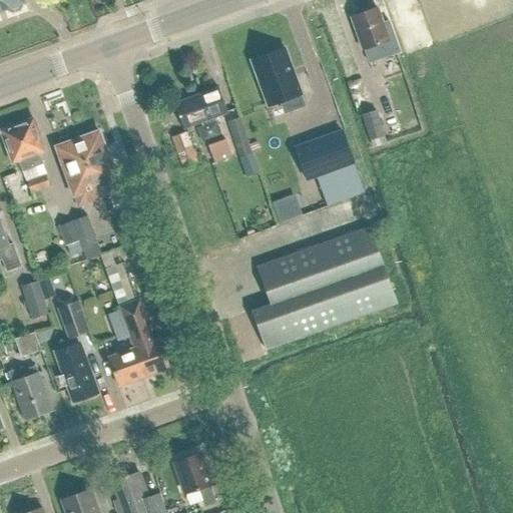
[(23,0),(0,0),(0,11),(8,8),(8,11),(12,13),(17,11),(19,7),(18,4),(24,2),(23,0)]
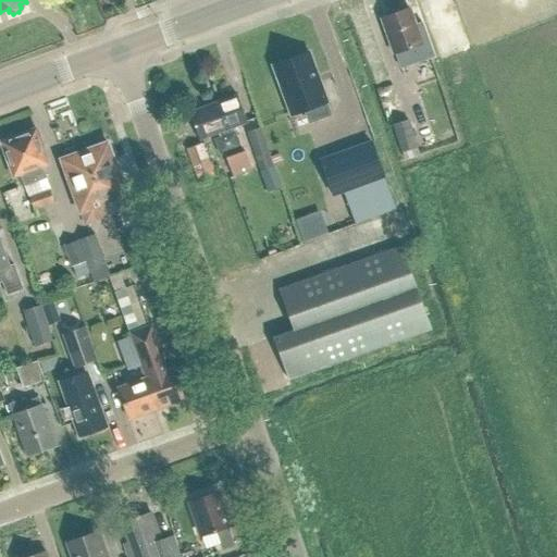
[(400,67),(424,60),(420,45),(421,44),(409,9),(381,19),(394,53),(396,53),(400,67)]
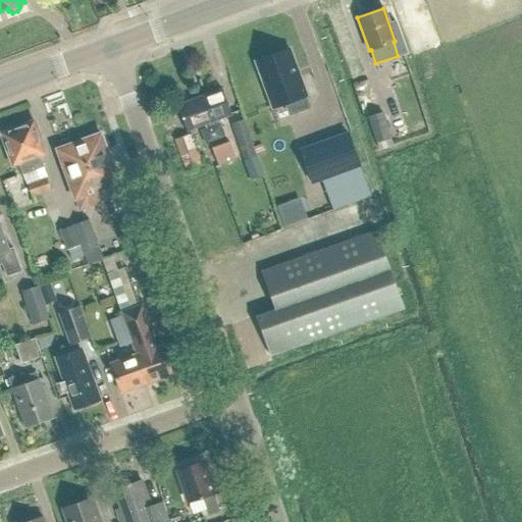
[(284,103),(285,103),(290,114),(309,107),(305,96),(306,96),(289,49),(256,61),(272,107),(284,103)]
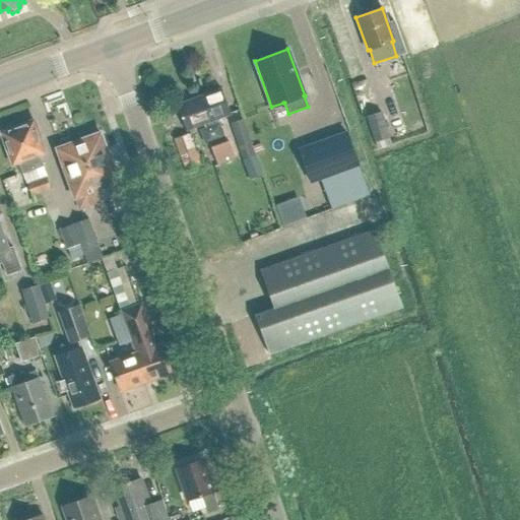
[(231,114),(220,88),(199,96),(216,145),(225,141),(217,119),(231,114)]
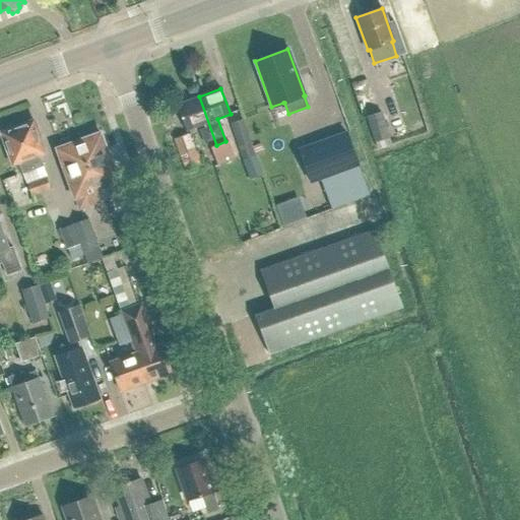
[(216,145),(199,96),(177,105),(186,130),(204,124),(205,128),(200,130),(205,144),(209,142),(211,146),(216,145)]
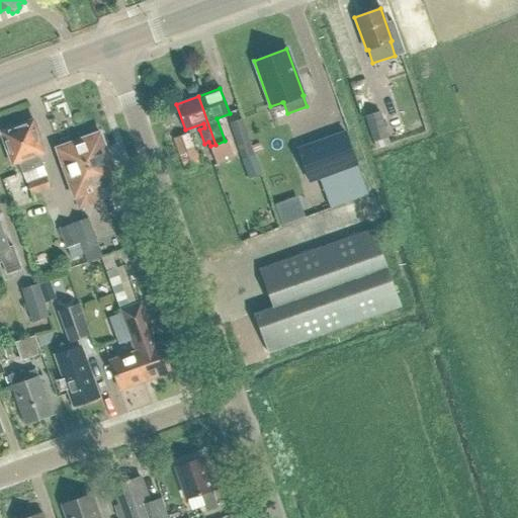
[(292,114),(295,124),(311,119),(307,109),(292,114)]
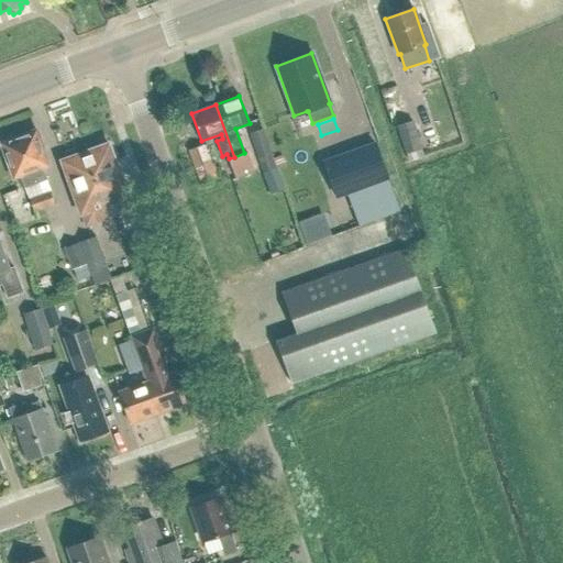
[(421,152),(412,123),(396,129),(405,156),(421,152)]
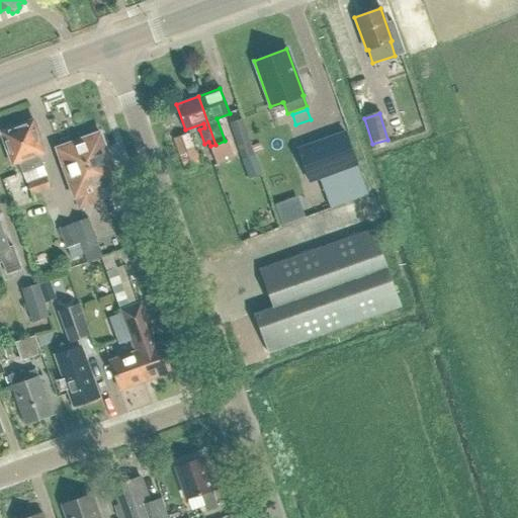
[(45,153),(33,119),(1,132),(12,164),(18,162),(22,172),(42,165),(38,155),(45,153)]
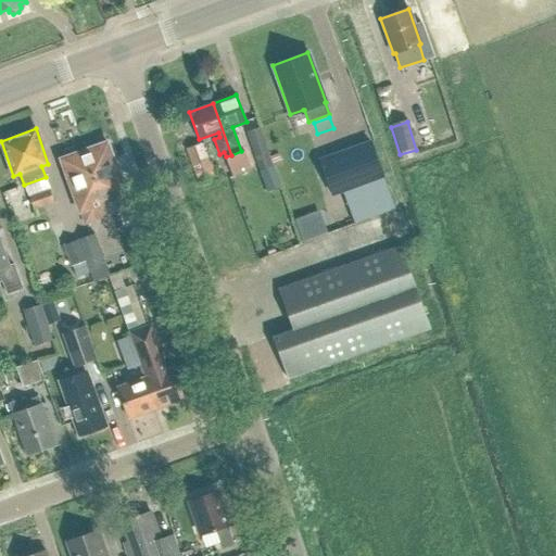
[(244,131),(257,168),(272,164),(265,142),(263,143),(257,128),(244,131)]
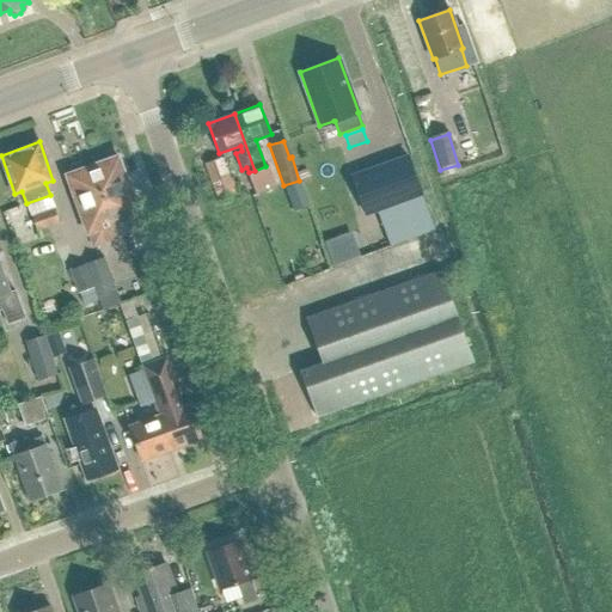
[(139,215),(117,157),(95,165),(120,237),(144,228),(139,215)]
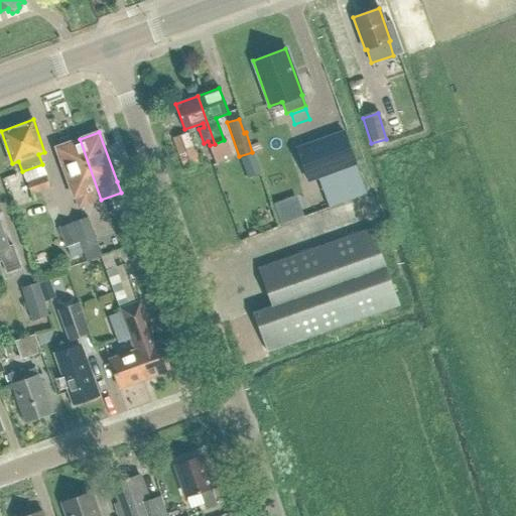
[(171,138),(182,167),(197,162),(185,133),(171,138)]
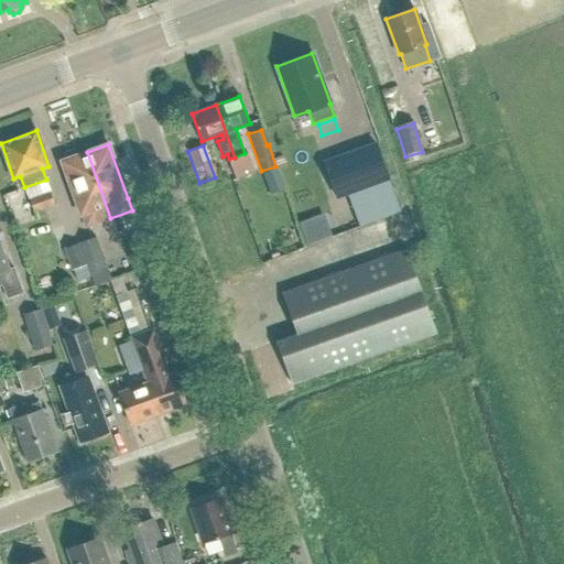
[(336,197),(388,180),(377,145),(325,163),(336,197)]
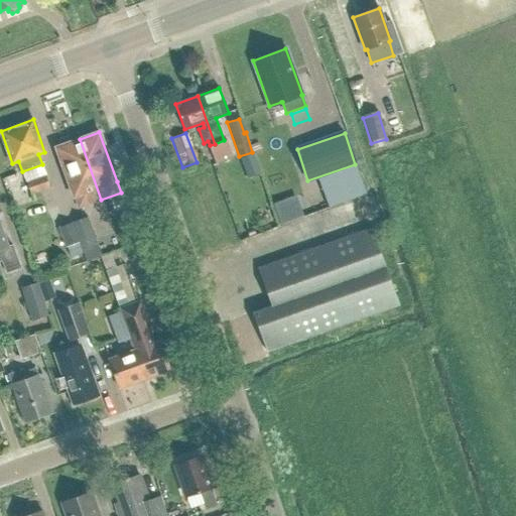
[(101,200),(80,139),(56,147),(74,197),(75,197),(79,208),(101,200)]
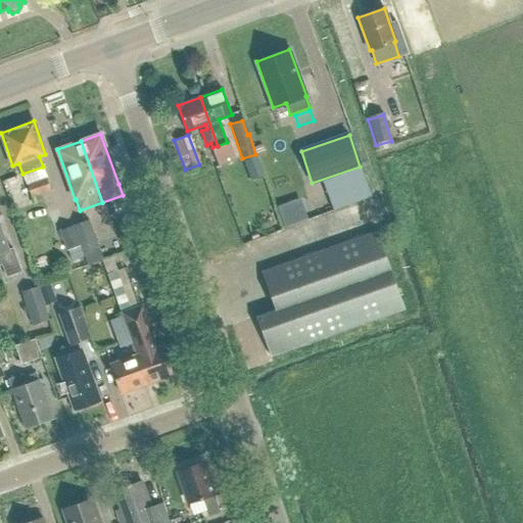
[(229,142),(227,142),(218,146),(212,147),(219,165),(235,159),(229,142)]
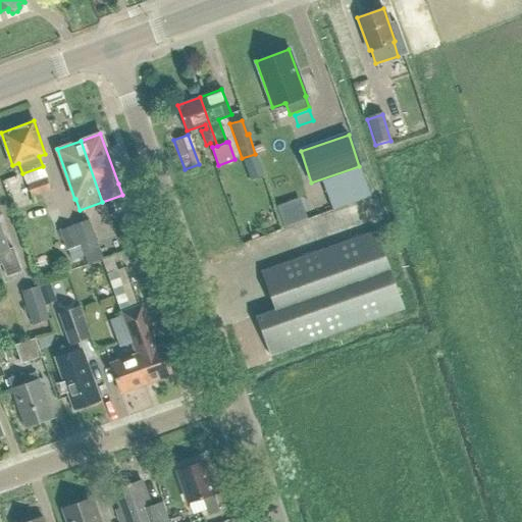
[(12,165),(1,169),(9,191),(19,187),(12,165)]
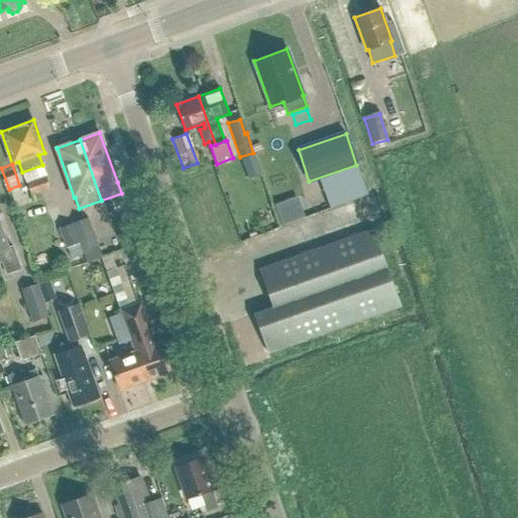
[(42,165),(22,172),(26,183),(47,176),(42,165)]
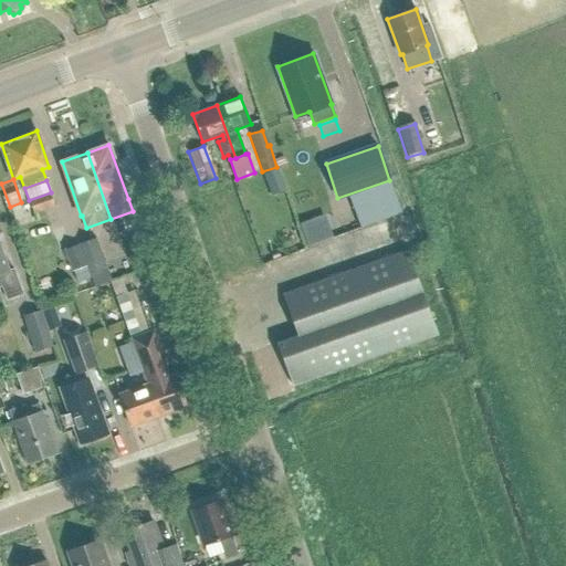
[(55,206),(51,192),(29,200),(34,213),(55,206)]
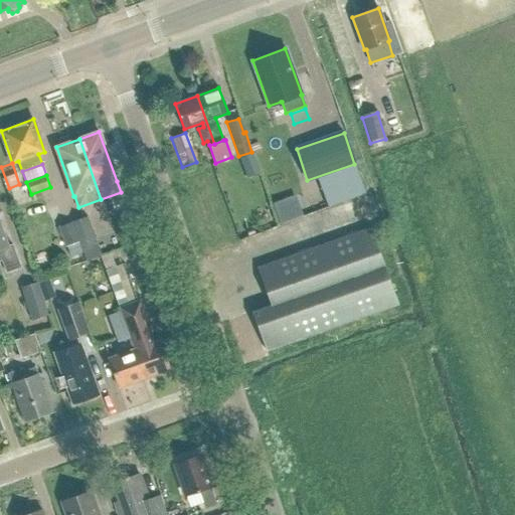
[(146,232),(138,211),(115,219),(120,232),(130,228),(133,236),(146,232)]
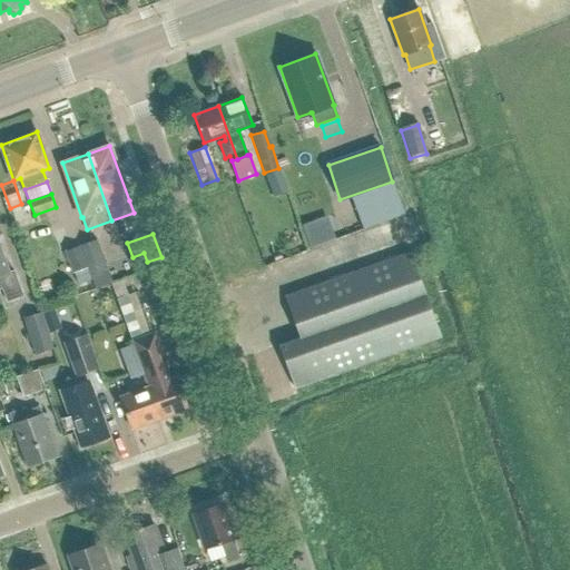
[(80,244),(95,285),(96,287),(109,282),(94,239),(80,244)]
